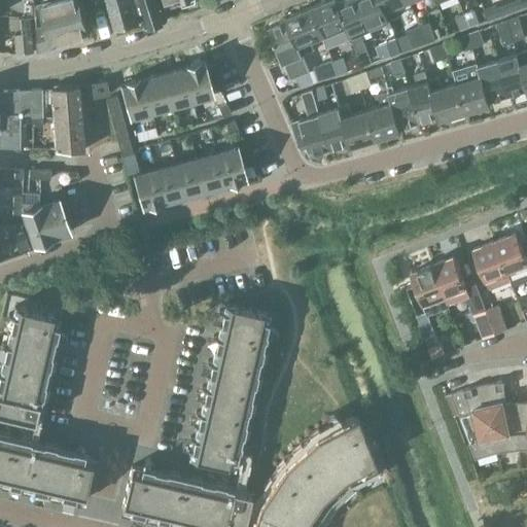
[(0,0),(0,11),(0,12),(3,12),(13,13),(30,15),(35,15),(33,0),(0,0)]
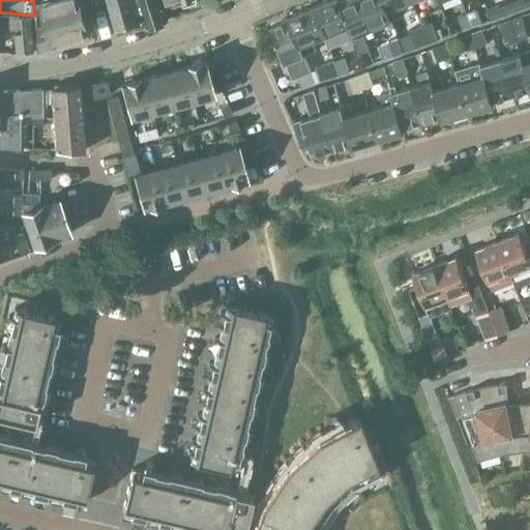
[(33,0),(35,16),(36,15),(39,49),(52,46),(71,40),(60,0),(33,0)]
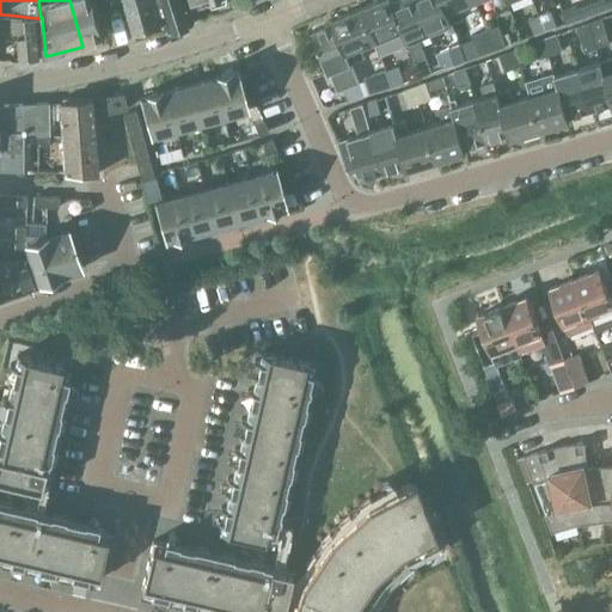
[(69,0),(83,47),(105,40),(95,0),(69,0)]
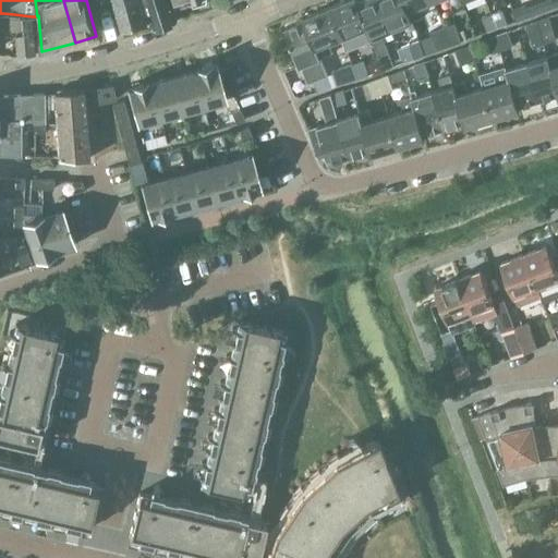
[(114,0),(123,29),(146,23),(140,0),(114,0)]
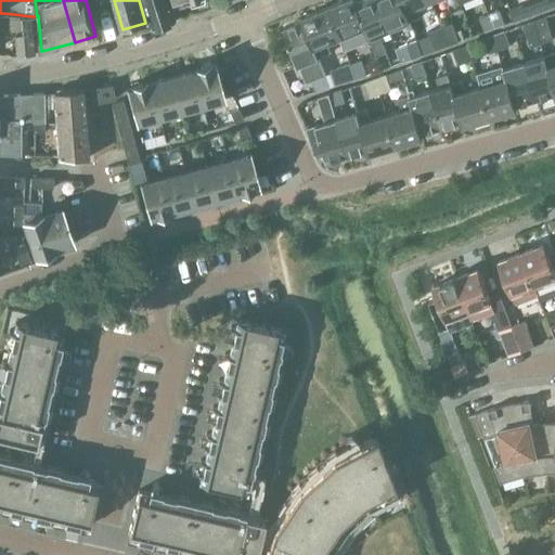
[(144,0),(154,29),(177,23),(169,0),(144,0)]
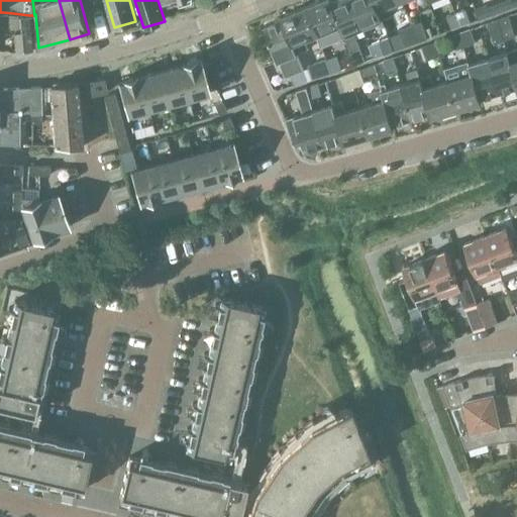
[(329,0),(326,0),(305,8),(317,37),(340,28),(329,0)]
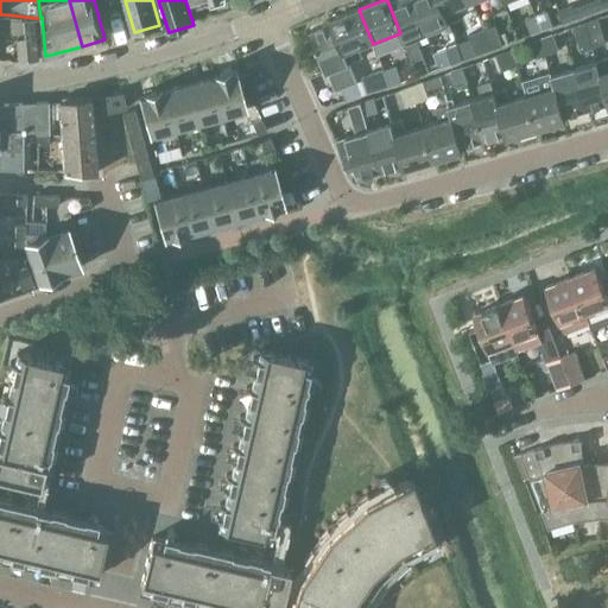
[(387,0),(400,33),(404,43),(412,63),(420,61),(424,58),(423,56),(416,38),(428,33),(413,0),(387,0)]
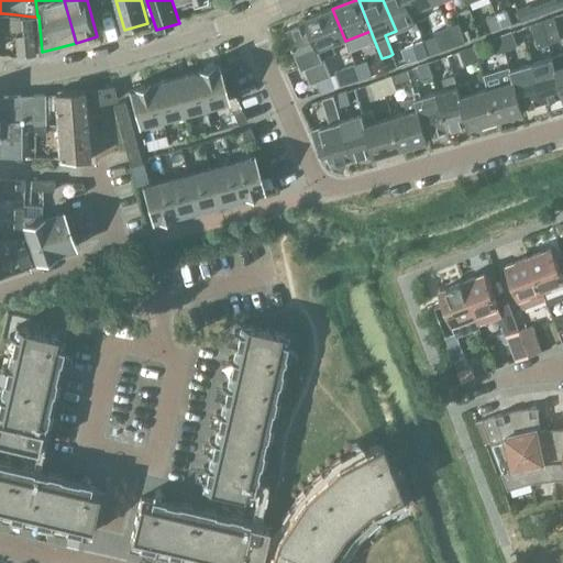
[(405,0),(383,0),(396,31),(415,24),(405,0)]
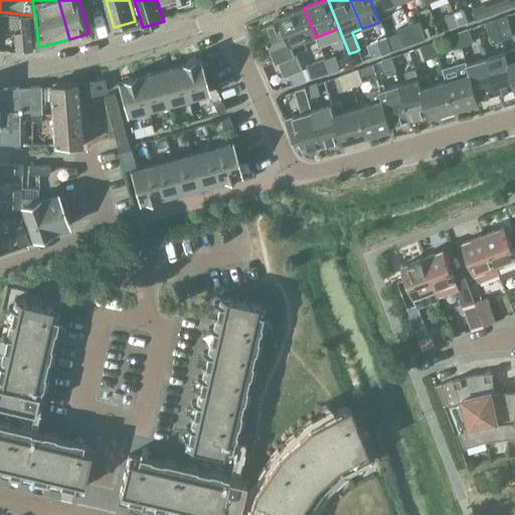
[(399,0),(370,0),(379,22),(390,17),(386,8),(400,2),(399,0)]
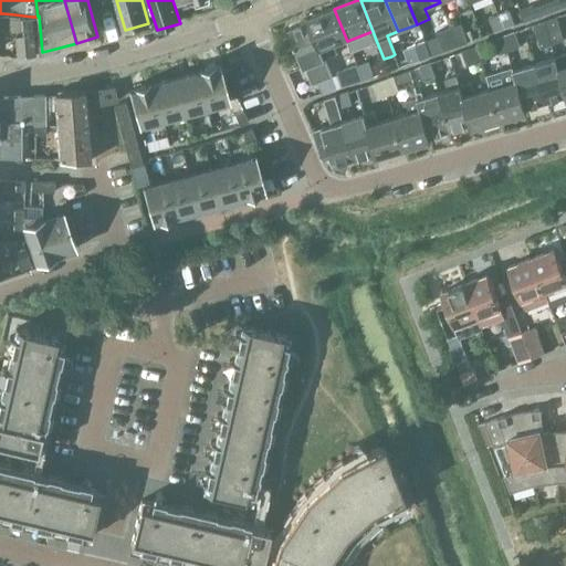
[(337,56),(333,46),(347,41),(334,9),(307,20),(321,52),(324,62),(337,56)]
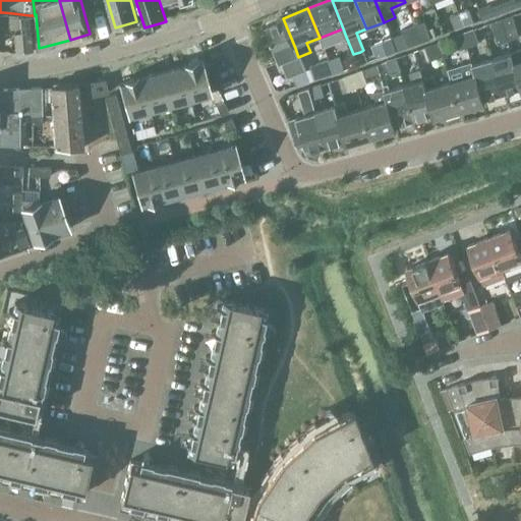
[(0,36),(3,37),(4,33),(15,34),(13,13),(3,12),(0,12),(0,11),(0,36)]
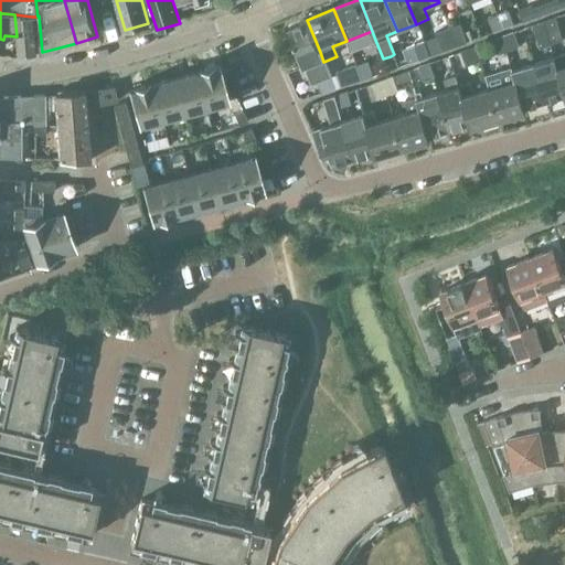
[(509,12),(498,16),(503,30),(514,27),(509,12)]
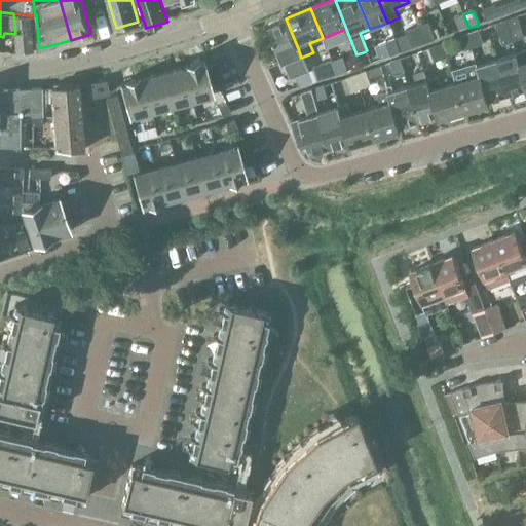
[(30,15),(13,13),(15,34),(17,53),(34,52),(30,15)]
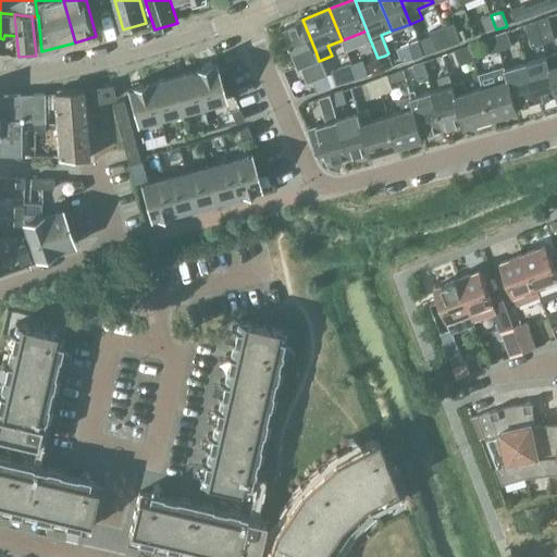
[(496,29),(491,15),(481,19),(486,33),(496,29)]
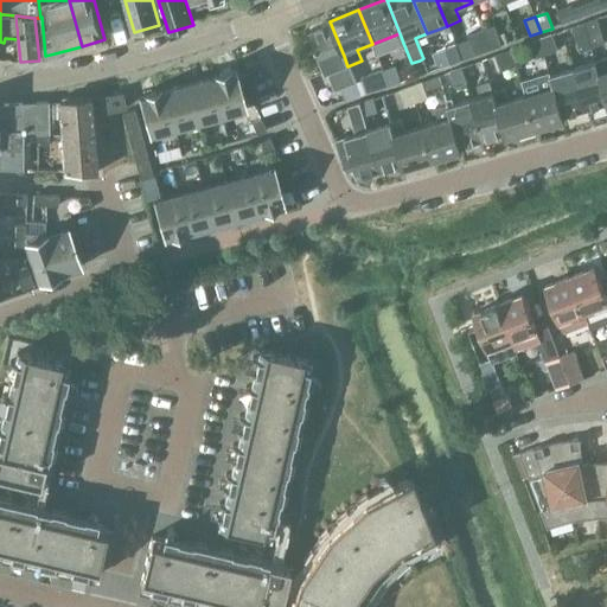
[(596,20),(585,24),(590,49),(604,44),(596,20)]
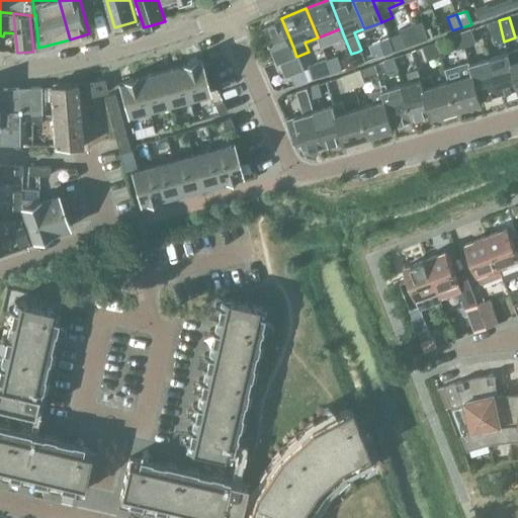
[(293,48),(281,18),(275,21),(276,24),(264,29),(277,64),(279,64),(285,78),(296,74),(303,72),(296,57),(293,48)]
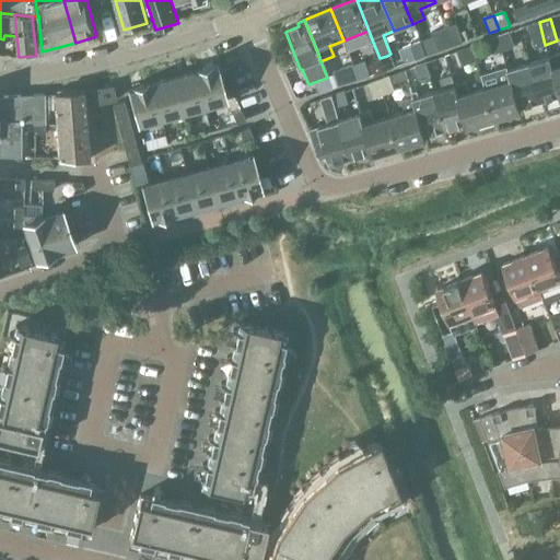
[(545,45),(539,22),(528,25),(535,49),(546,46),(545,45)]
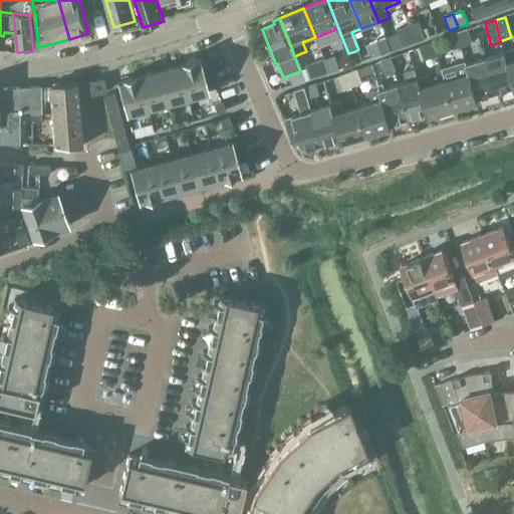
[(419,22),(409,25),(415,42),(430,36),(427,28),(422,30),(419,22)]
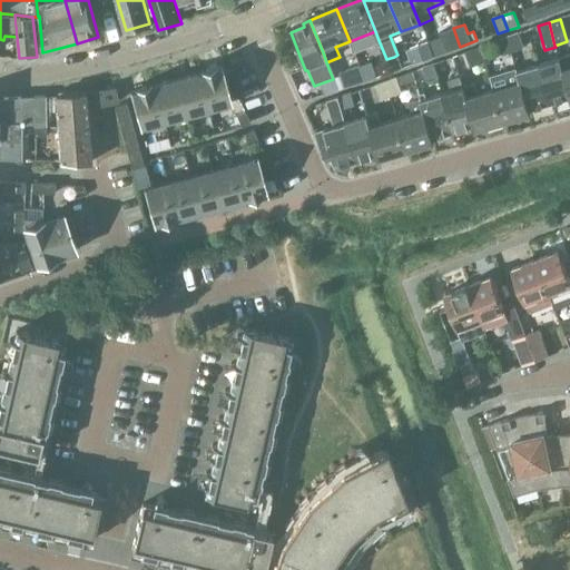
[(460,47),(453,28),(439,33),(440,37),(445,52),(460,47)]
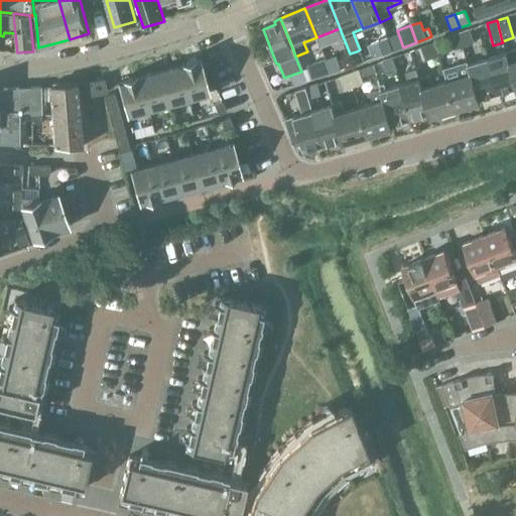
[(469,29),(460,33),(465,46),(474,42),(469,29)]
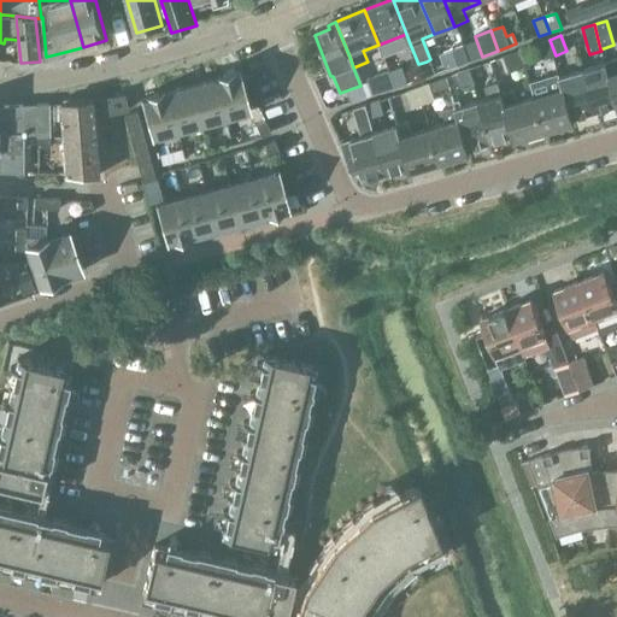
[(476,40),(464,45),(470,63),(483,58),(482,57),(476,40)]
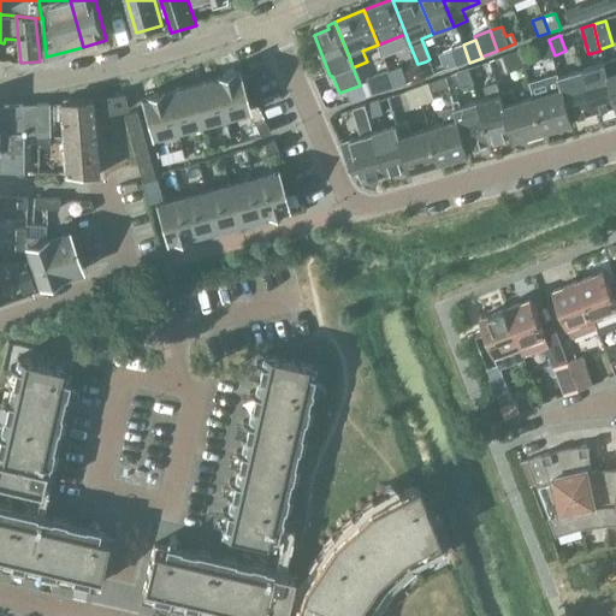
[(555,55),(549,40),(538,45),(544,59),(555,55)]
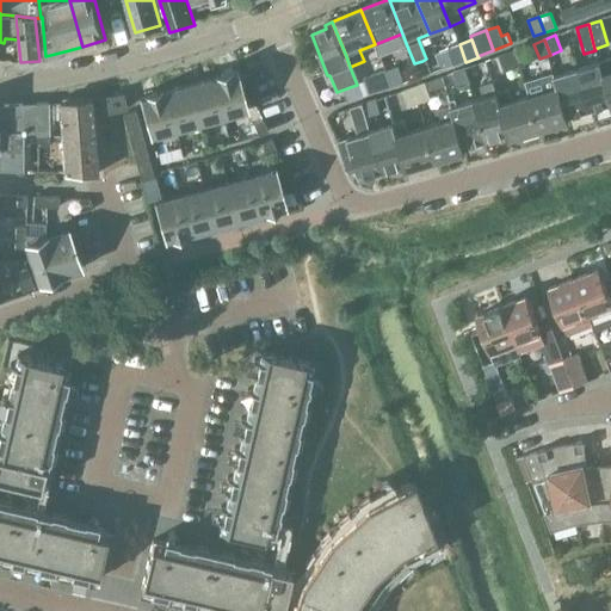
[(460,44),(437,53),(443,71),(466,62),(460,44)]
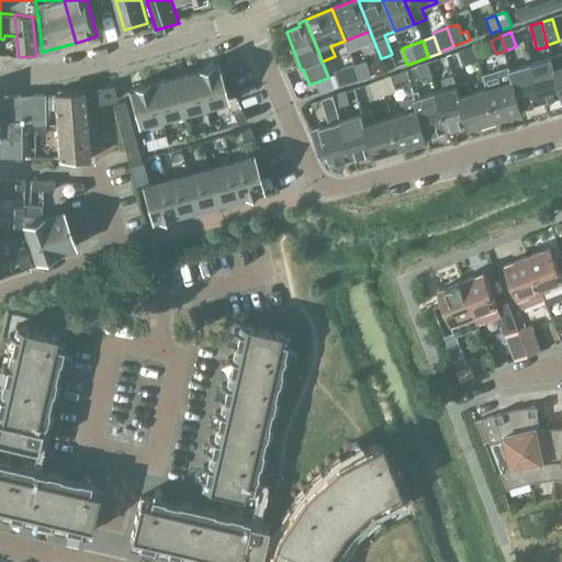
[(473,47),(460,53),(464,67),(479,62),(473,47)]
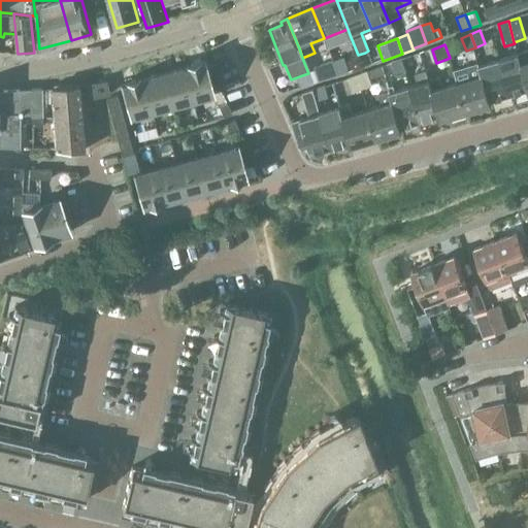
[(527,53),(519,56),(527,89),(527,53)]
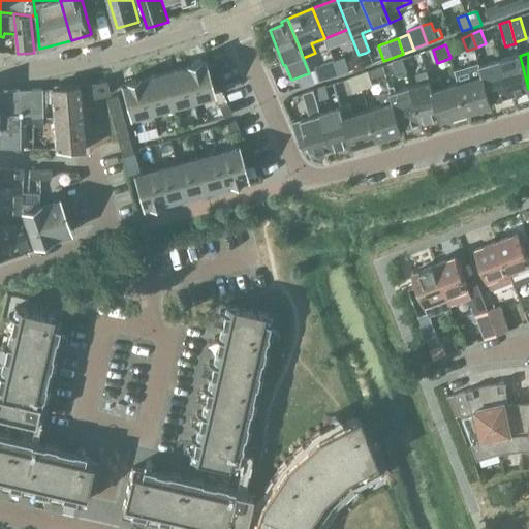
[(528,89),(520,56),(498,62),(509,98),(528,92),(528,89)]
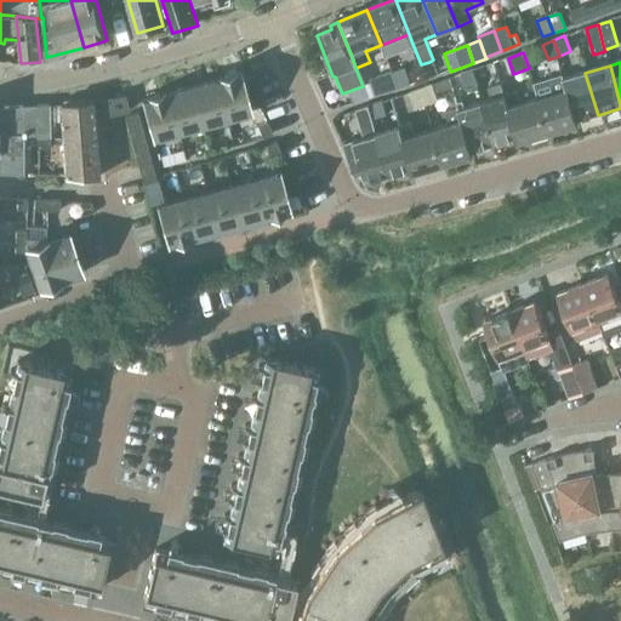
[(461,74),(466,90),(477,86),(474,78),(484,74),(482,67),(461,74)]
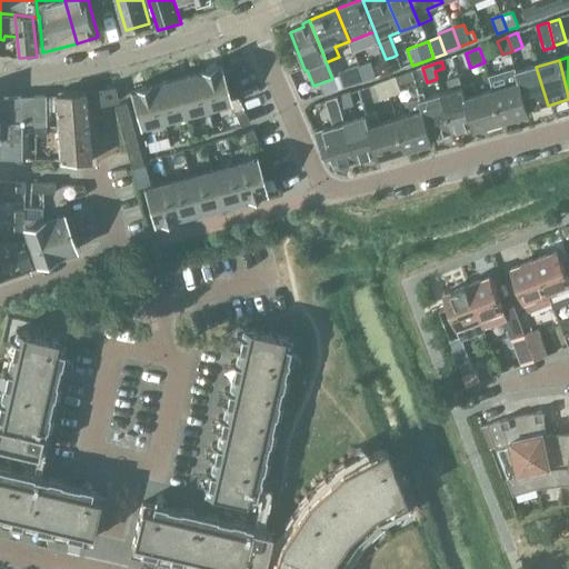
[(371,62),(358,67),(363,82),(376,78),(371,62)]
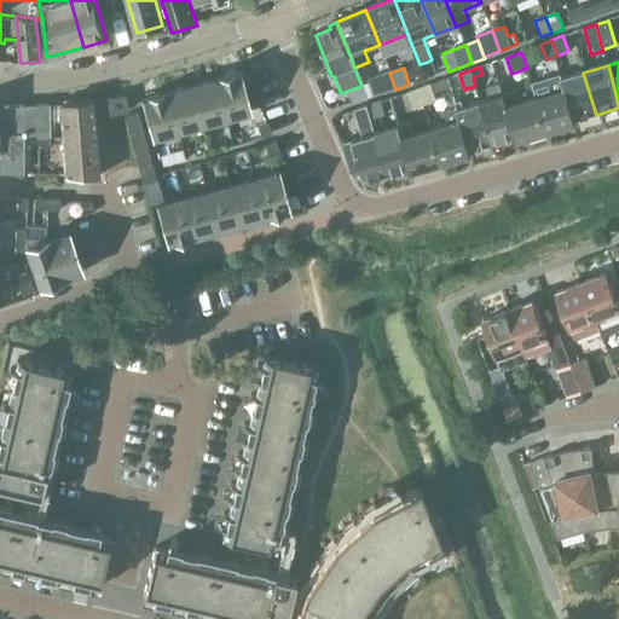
[(395,90),(389,73),(369,80),(374,97),(395,90)]
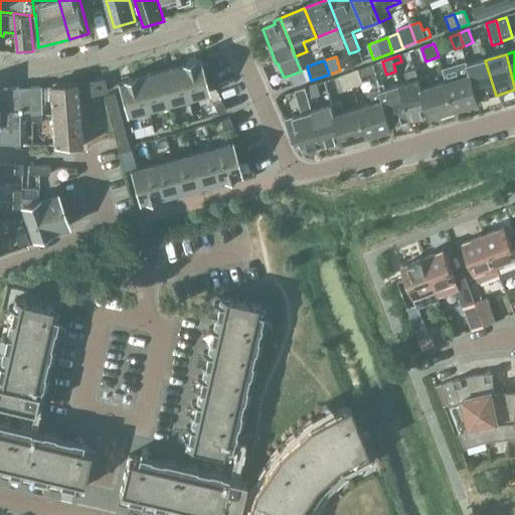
[(467,65),(470,75),(478,101),(496,96),(485,60),(467,65)]
